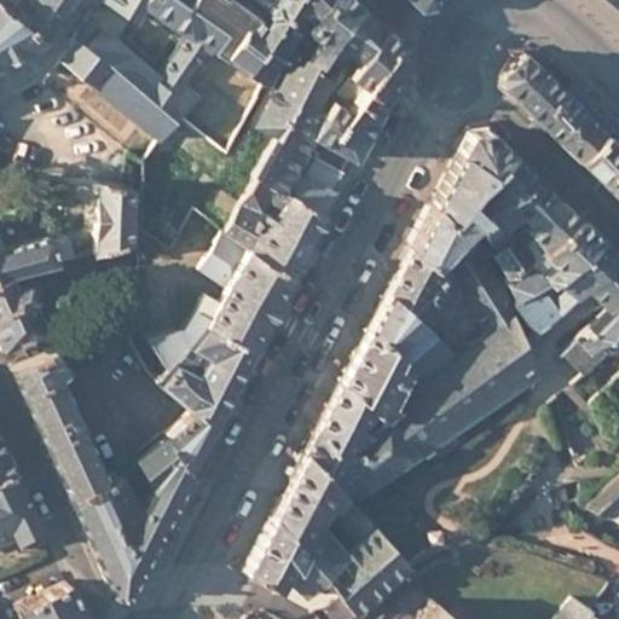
[(0,0),(0,5),(7,12),(12,3),(13,0),(0,0)]
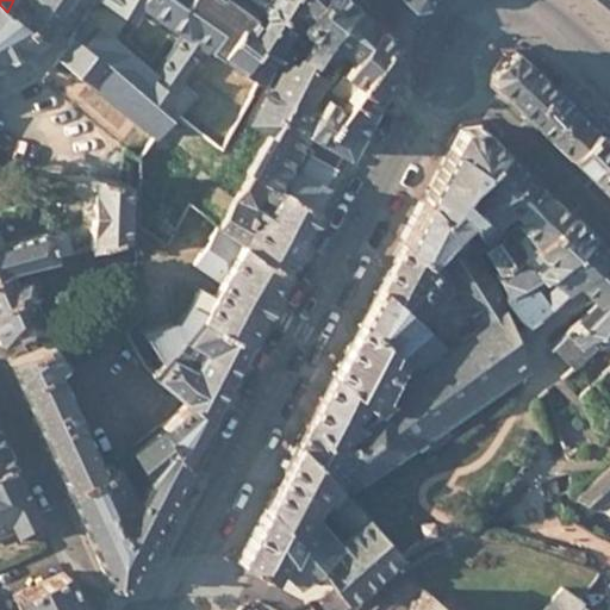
[(47,29),(57,13),(42,0),(41,0),(13,0),(12,2),(23,10),(47,29)]
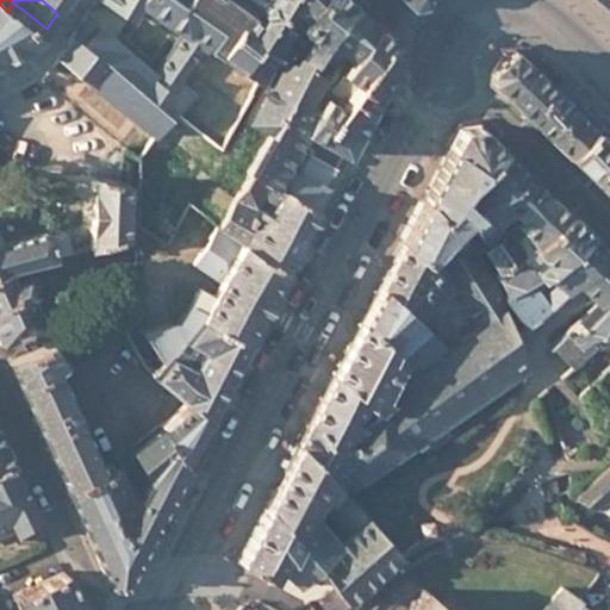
[(57,13),(66,0),(41,0),(42,0),(57,13)]
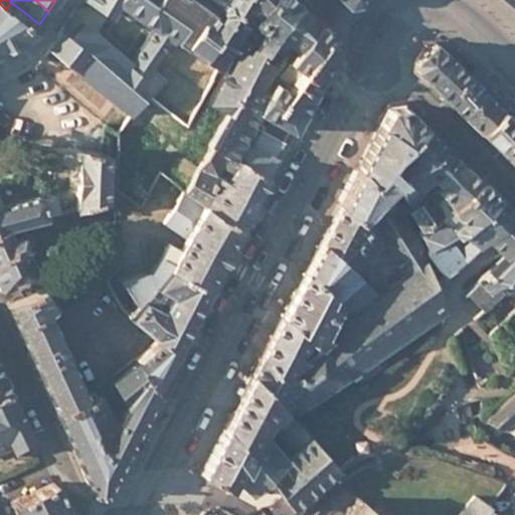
[(120,0),(86,0),(110,16),(118,4),(120,0)]
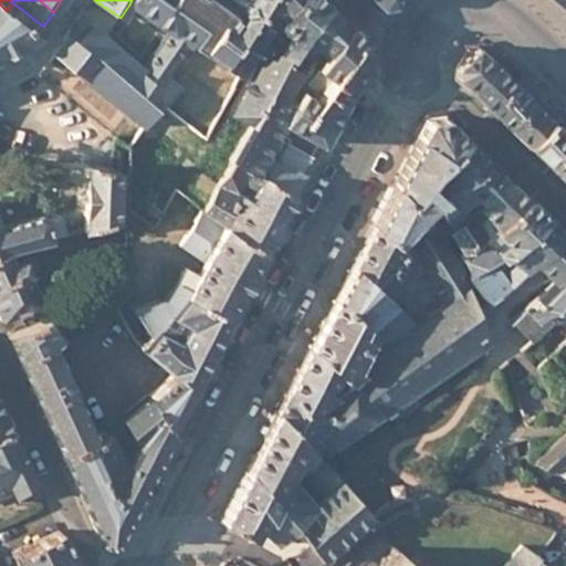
[(179,64),(194,44),(203,31),(166,4),(159,0),(132,0),(129,4),(170,33),(158,50),(179,64)]
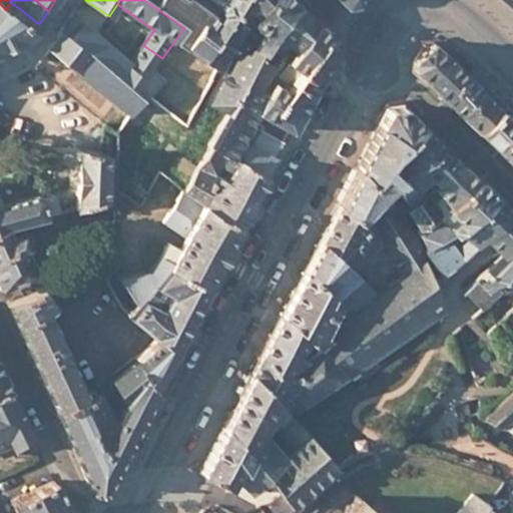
[(229,12),(237,0),(152,0),(150,4),(184,28),(175,40),(200,57),(229,12)]
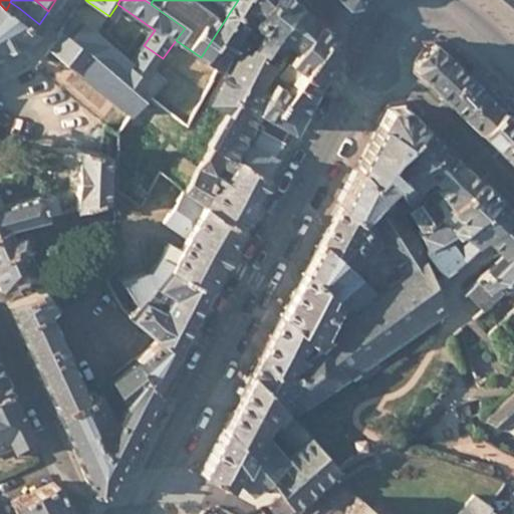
[(253,20),(267,0),(238,0),(230,12),(201,57),(217,68),(219,69),(223,59),(249,17),(253,20)]
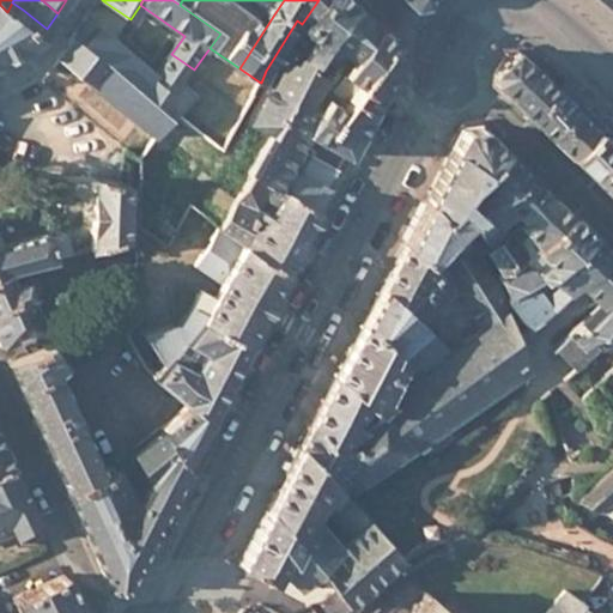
[(332,85),(375,22),(351,0),(319,0),(302,24),(249,121),(269,132),(271,131),(273,132),(295,90),(310,101),(313,96),(323,80),(332,85)]
